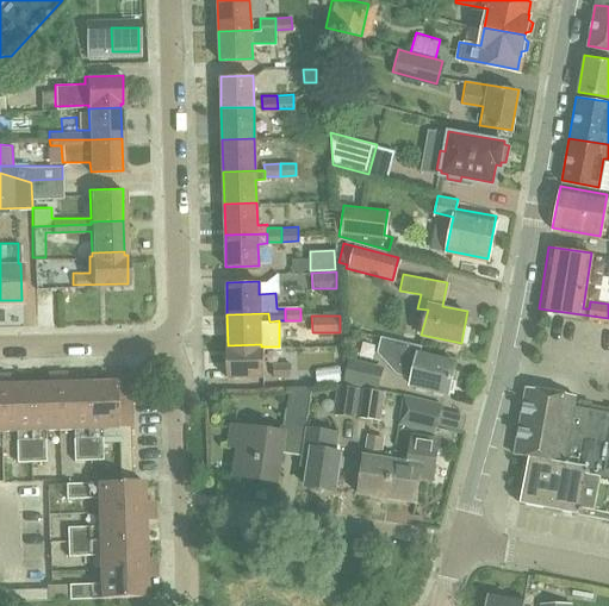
[(397,374),(411,378),(410,383),(448,393),(455,363),(418,354),(421,347),(380,337),(377,353),(397,374)]
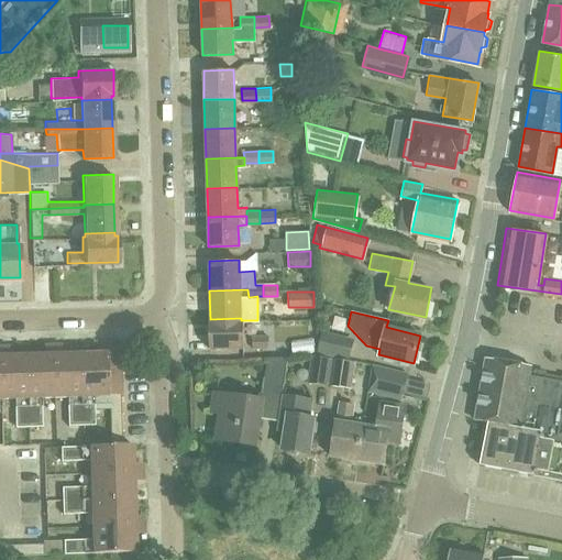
[(242,348),(241,320),(241,318),(210,319),(210,321),(208,322),(209,349),(242,348)]
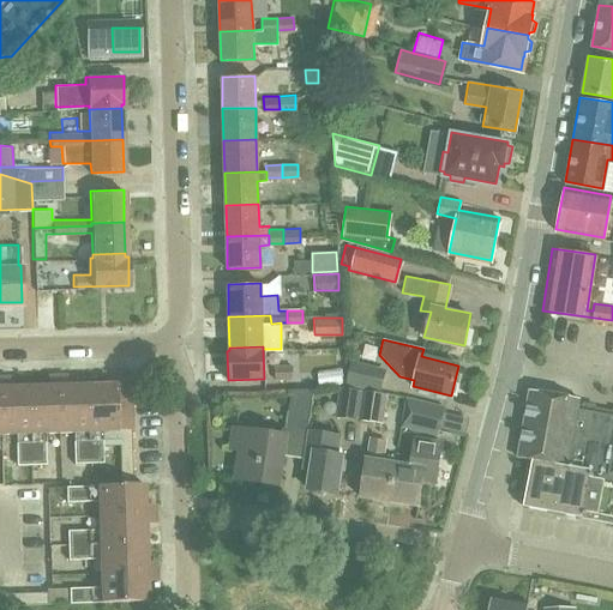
[(275,379),(293,379),(292,364),(274,366),(275,379)]
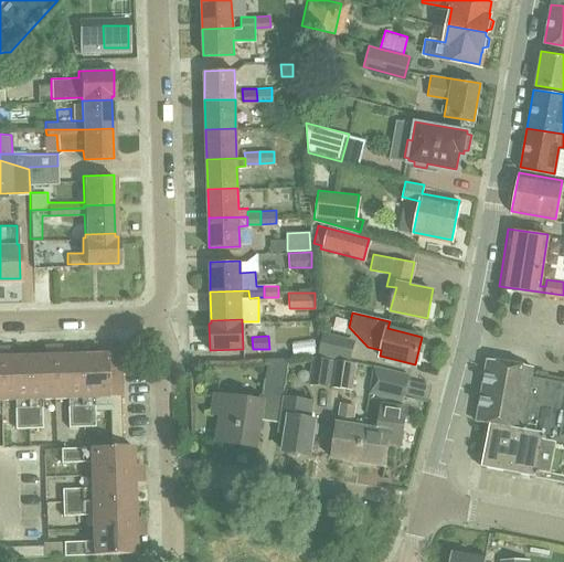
[(350,360),(353,342),(323,336),(320,353),(350,360)]
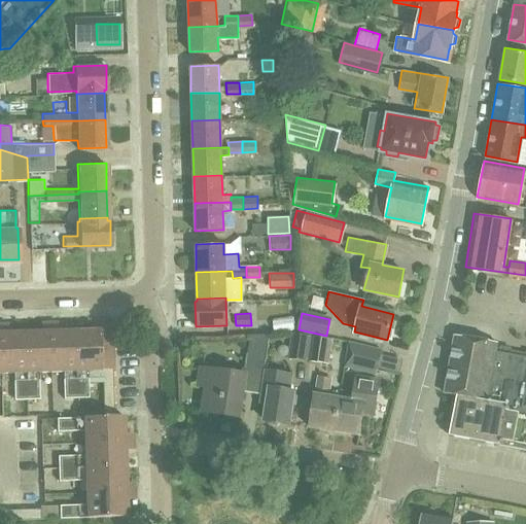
[(274,333),(294,329),(292,315),(272,318),(274,333)]
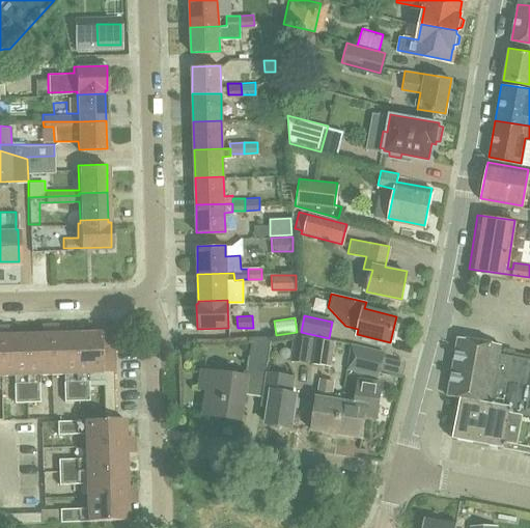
[(75,331),(75,355),(76,370),(77,397),(89,397),(88,370),(101,370),(101,368),(103,368),(103,372),(103,394),(104,413),(104,417),(105,417),(114,416),(114,413),(114,393),(113,372),(113,368),(114,368),(114,366),(113,360),(113,350),(113,340),(113,337),(113,330),(75,331)]
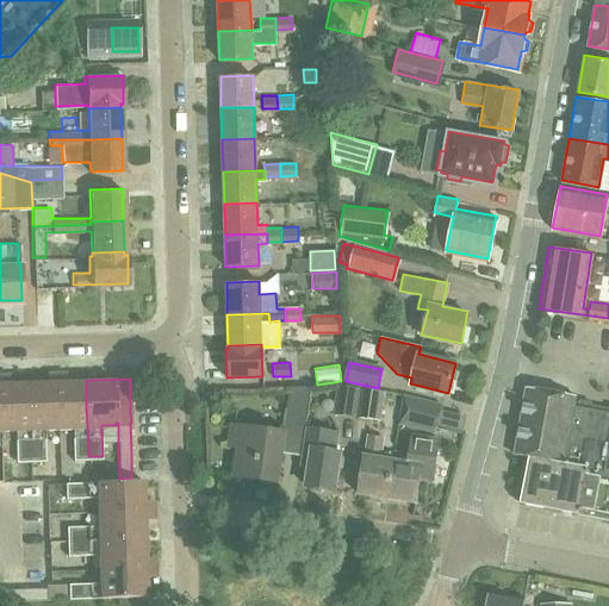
[(57,381),(56,381),(57,408),(57,426),(73,425),(74,457),(88,456),(87,425),(86,407),(86,380),(57,381)]
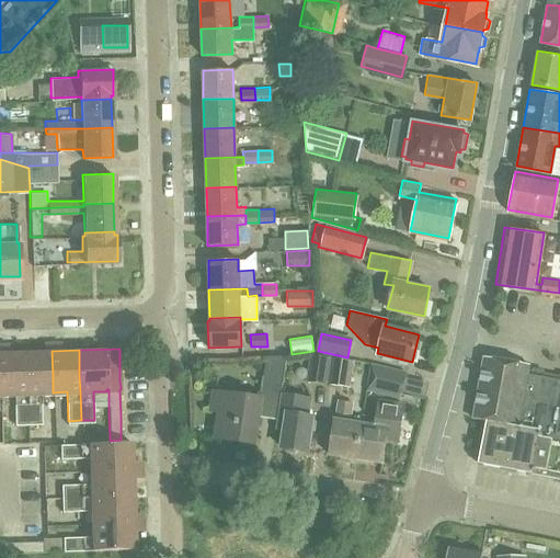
[(52,351),(26,352),(26,377),(27,393),(27,422),(41,421),(41,393),(53,393),(53,376),(52,351)]
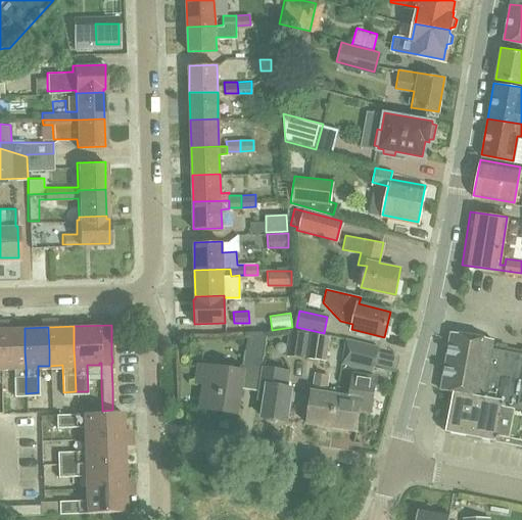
[(0,328),(0,352),(0,367),(13,367),(13,393),(26,393),(26,366),(25,351),(25,328),(0,328)]
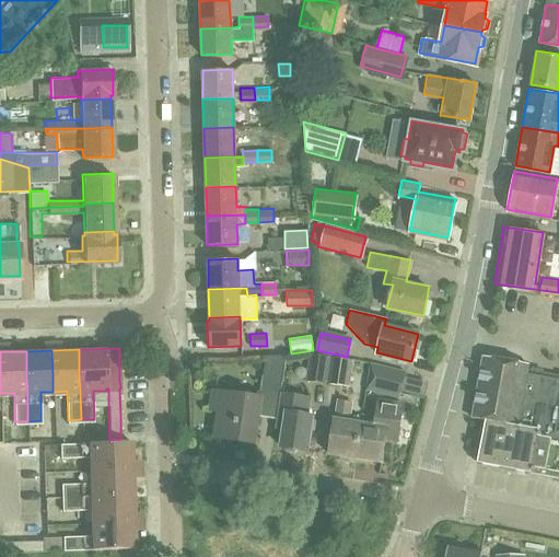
[(278,398),(279,391),(284,352),(264,352),(257,395),(211,389),(209,407),(218,408),(214,434),(253,441),(259,396),(277,398),(278,398)]
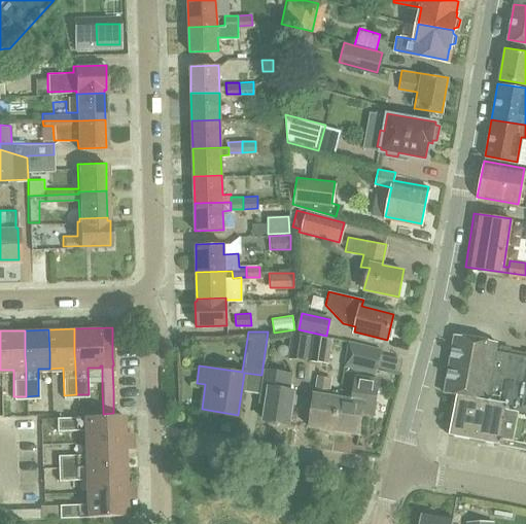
[(307,358),(310,335),(292,333),(289,356),(307,358)]
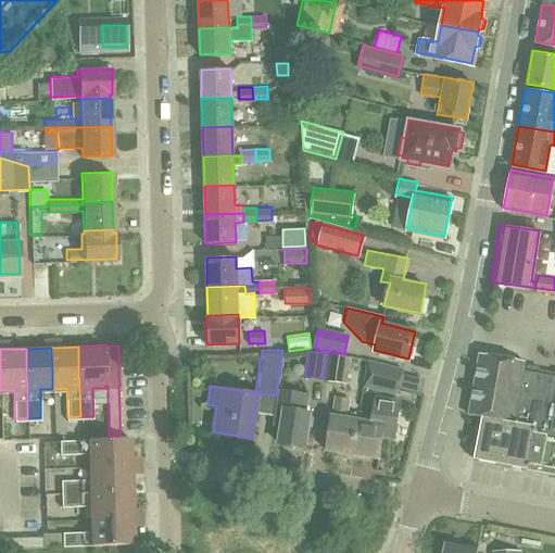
[(481,415),(554,427),(554,375),(535,372),(534,373),(521,369),(524,360),(480,351),(468,413),(481,415)]
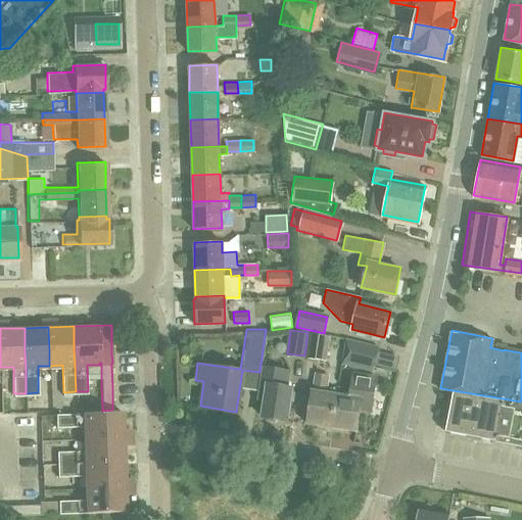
[(324,360),(328,334),(309,332),(305,357),(324,360)]
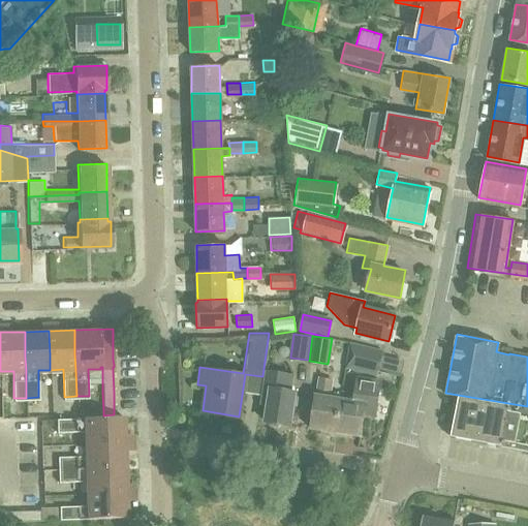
[(403,360),(380,353),(382,349),(348,341),(344,367),(375,374),(377,367),(400,373),(403,360)]
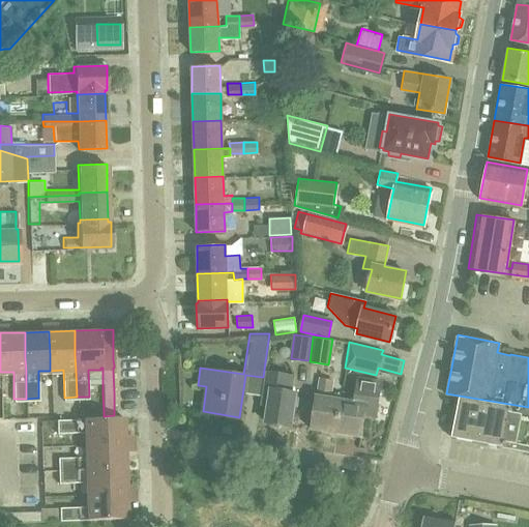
[(263,377),(262,377),(258,404),(266,405),(264,421),(266,421),(268,425),(277,427),(280,423),(290,425),(294,390),(289,389),(291,373),(264,370),(263,377)]
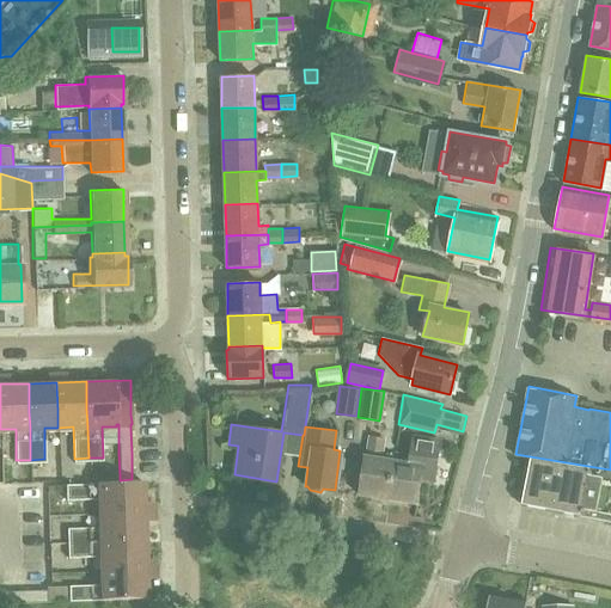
[(386,498),(392,460),(379,458),(383,437),(367,435),(358,495),(386,498)]
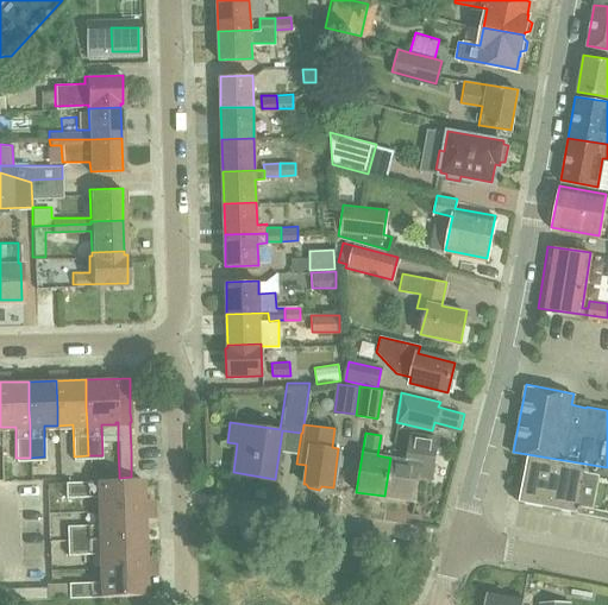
[(390,458),(384,496),(413,500),(417,476),(430,477),(437,436),(411,433),(406,460),(390,458)]
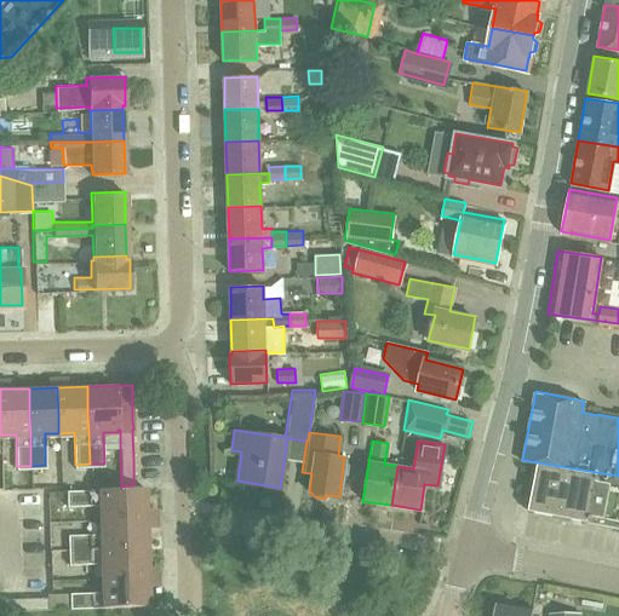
[(618,476),(537,462),(527,511),(618,527),(618,476)]
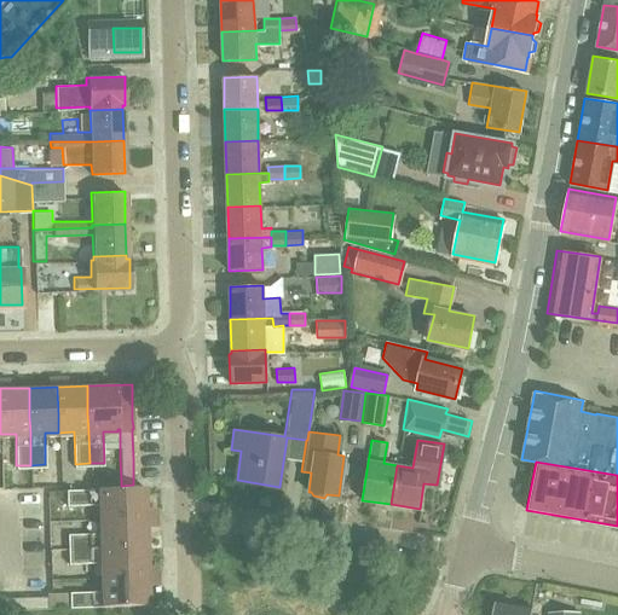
[(122,486),(121,486),(65,487),(67,503),(98,502),(99,516),(157,514),(157,510),(146,510),(145,485),(133,485),(122,486)]
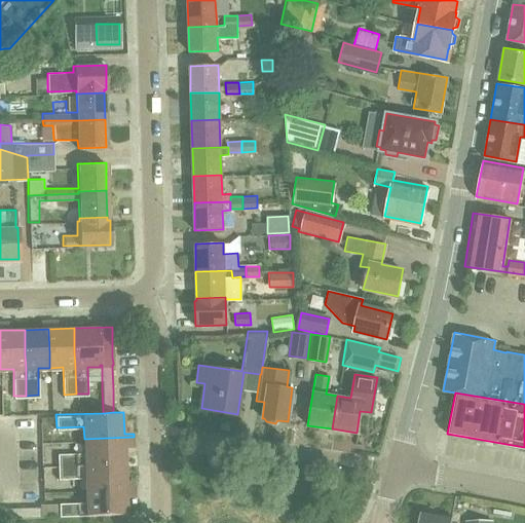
[(134,437),(84,439),(84,451),(57,451),(57,464),(125,462),(124,441),(134,441),(134,437)]
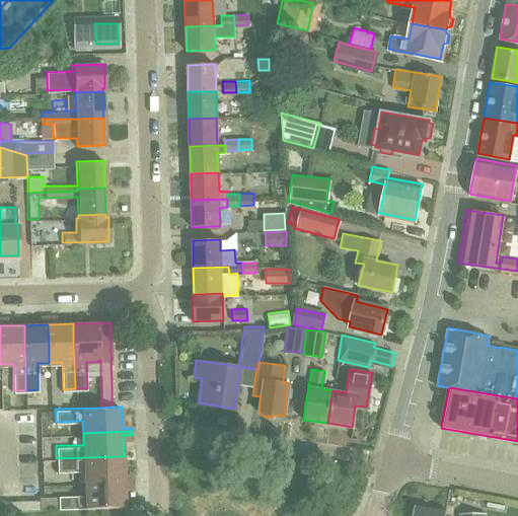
[(124,477),(124,456),(56,458),(57,470),(83,469),(83,482),(133,481),(133,476),(124,477)]
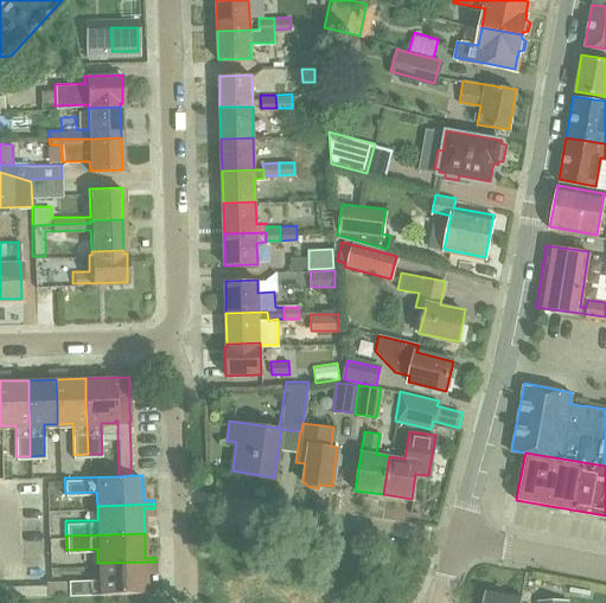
[(155,562),(97,563),(99,577),(68,578),(68,594),(146,590),(146,566),(155,566),(155,562)]
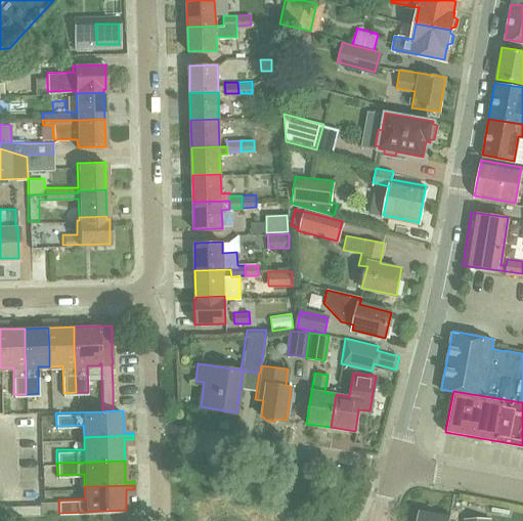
[(14,514),(14,503),(1,504),(1,514),(14,514)]
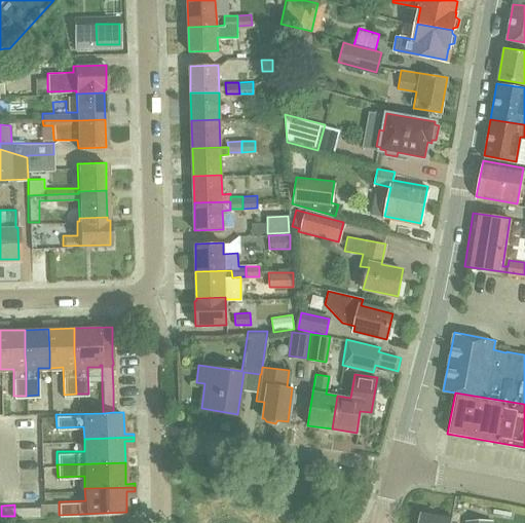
[(27,516),(27,505),(14,505),(14,516),(27,516)]
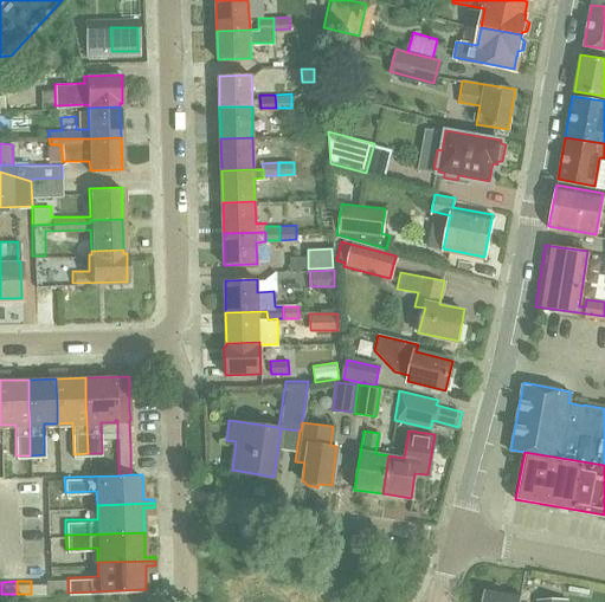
[(31,581),(31,594),(45,593),(45,581),(31,581)]
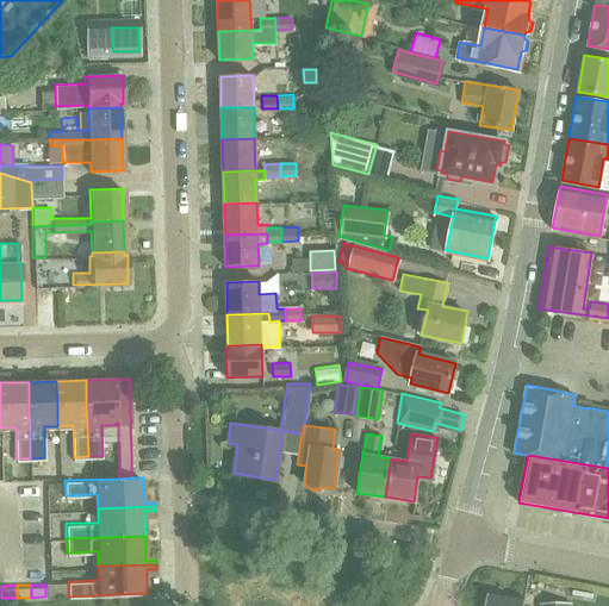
[(522,605),(524,598),(489,591),(485,605),(522,605)]
